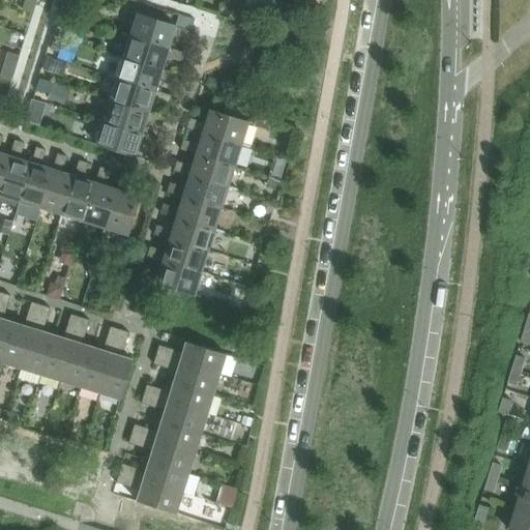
[(169,49),(176,27),(176,26),(137,15),(130,36),(169,49)]
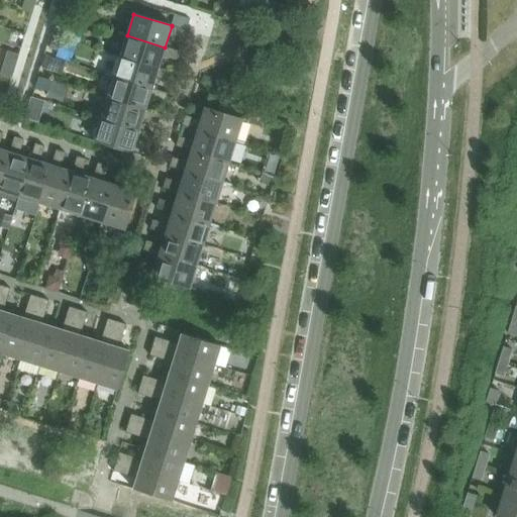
[(184,40),(187,31),(176,27),(175,32),(174,37),(184,40)]
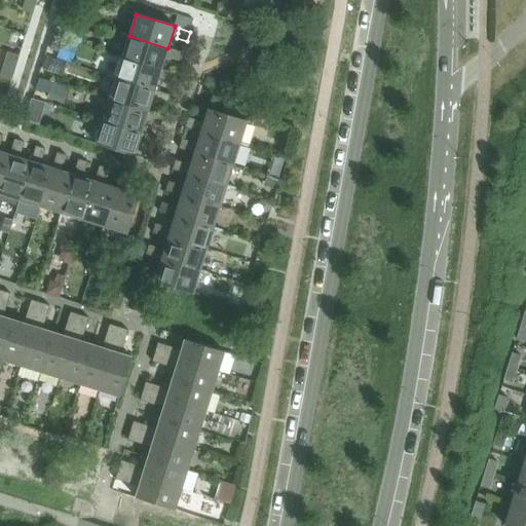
[(161,69),(167,48),(129,36),(122,57),(161,69)]
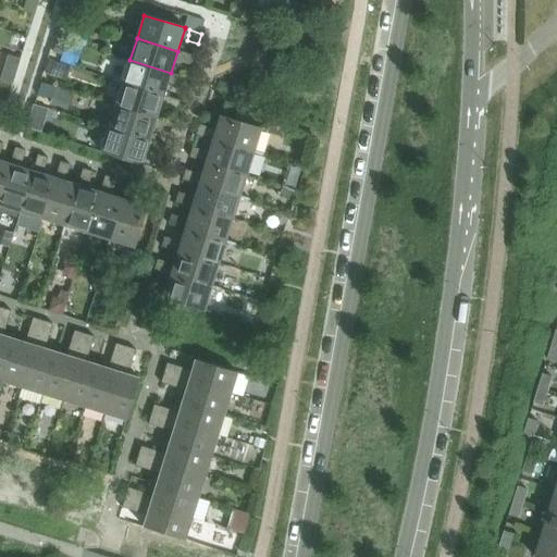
[(190,66),(194,56),(183,52),(181,58),(181,63),(190,66)]
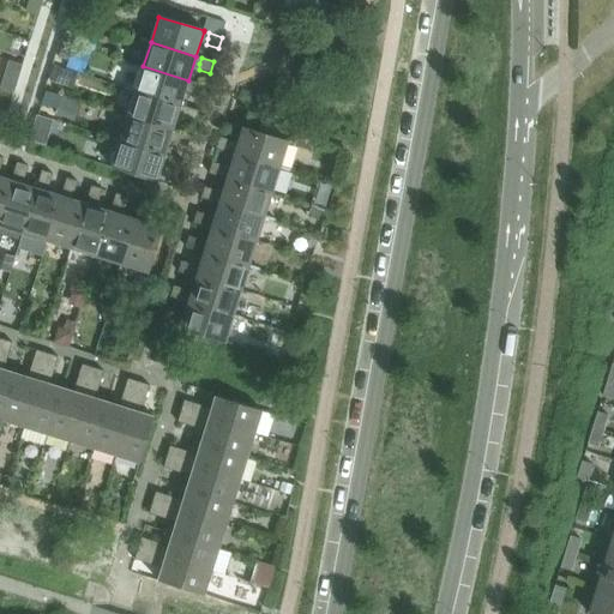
[(181,106),(188,80),(143,66),(136,91),(181,106)]
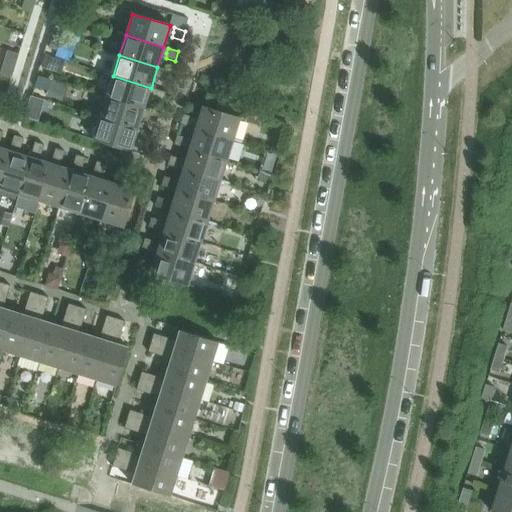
[(169,81),(172,72),(161,68),(160,74),(159,78),(169,81)]
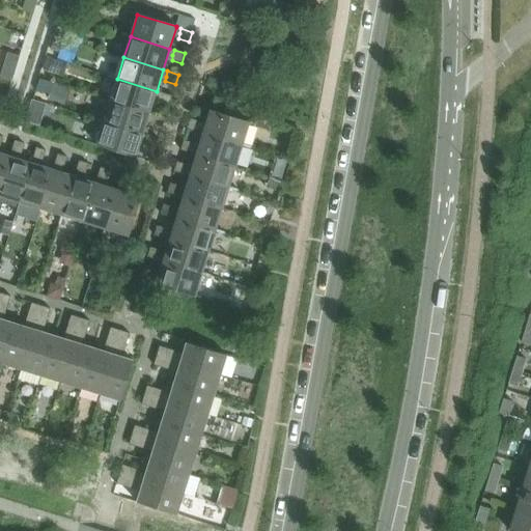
[(149,113),(157,91),(117,79),(110,101),(149,113)]
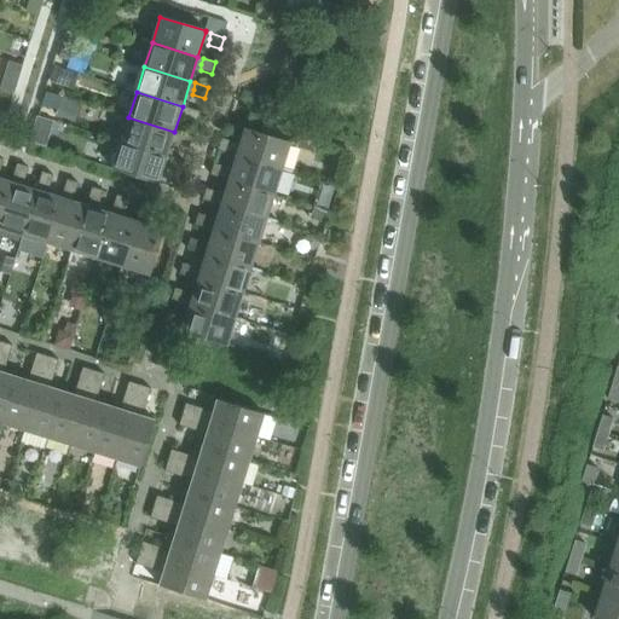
[(197,123),(200,113),(187,108),(185,114),(185,120),(197,123)]
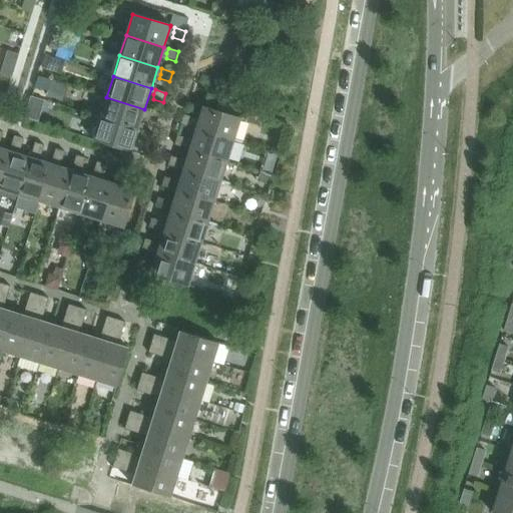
[(138,129),(144,109),(106,97),(100,118),(138,129)]
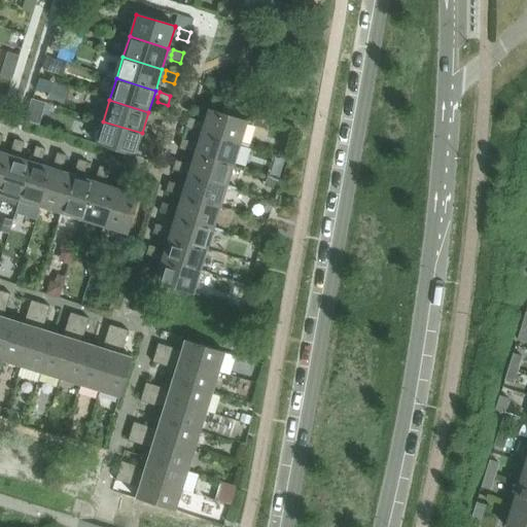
[(241,144),(247,121),(208,110),(202,132),(241,144)]
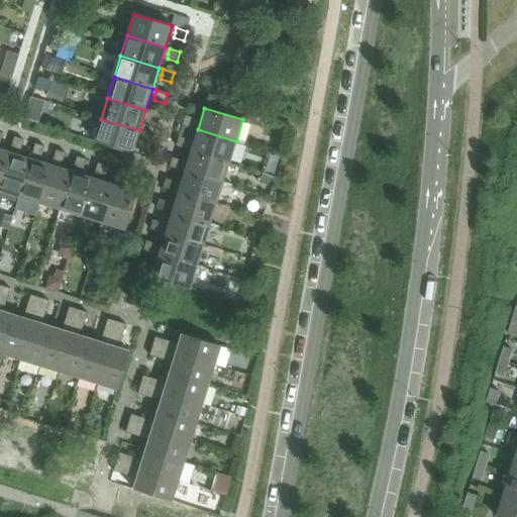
[(158,124),(161,114),(149,111),(148,116),(148,121),(158,124)]
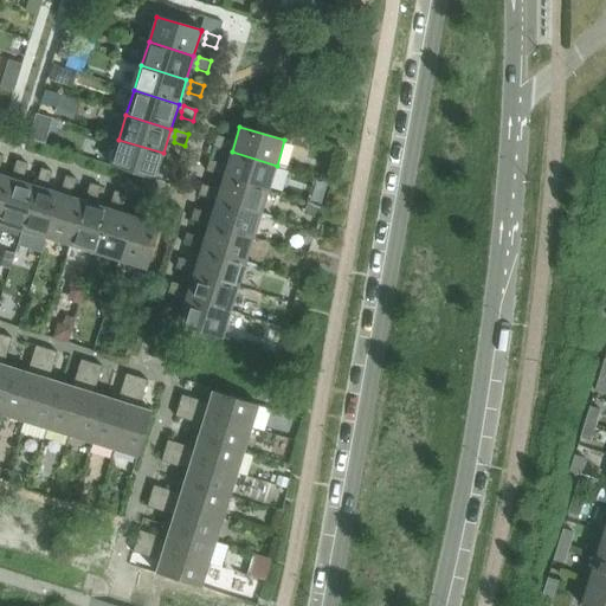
[(229,146),(229,140),(218,136),(214,147),(226,152),(229,146)]
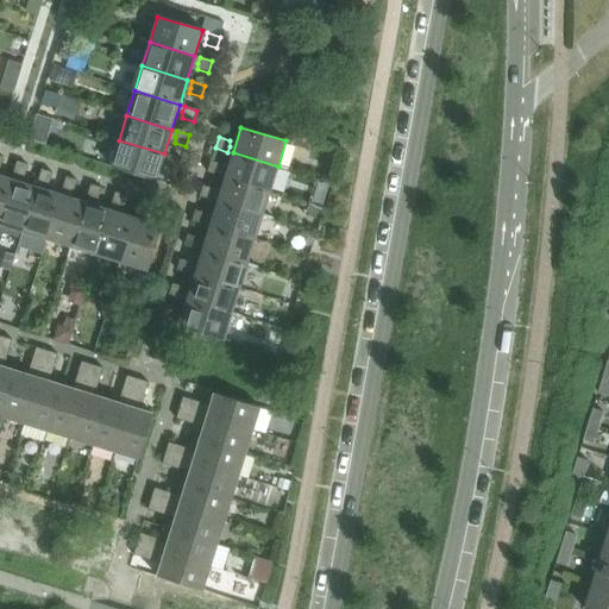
[(156,181),(164,154),(119,140),(111,167),(156,181)]
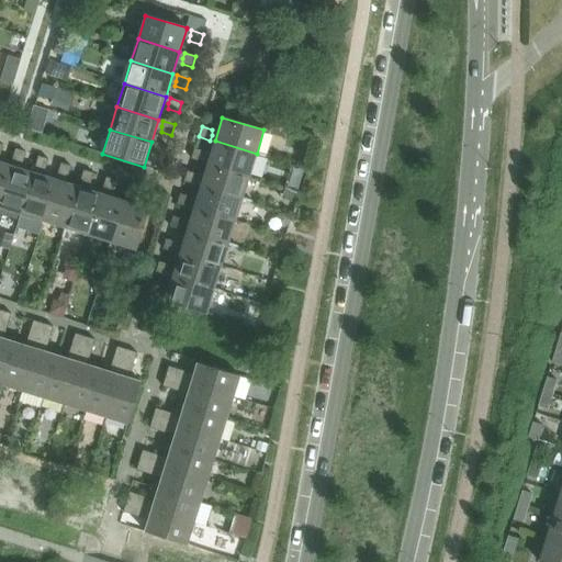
[(249,178),(257,154),(215,141),(208,165),(249,178)]
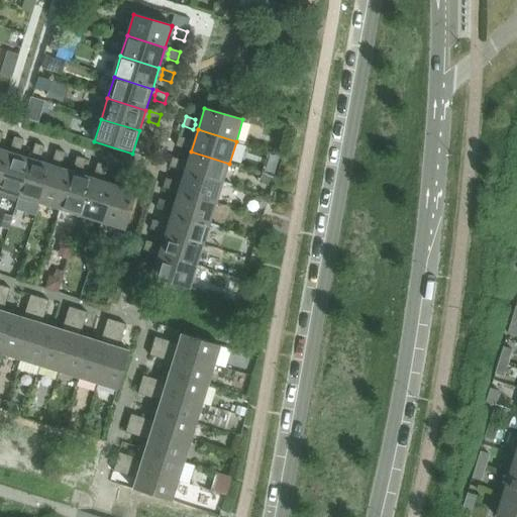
[(151,144),(154,135),(143,131),(141,137),(141,141),(151,144)]
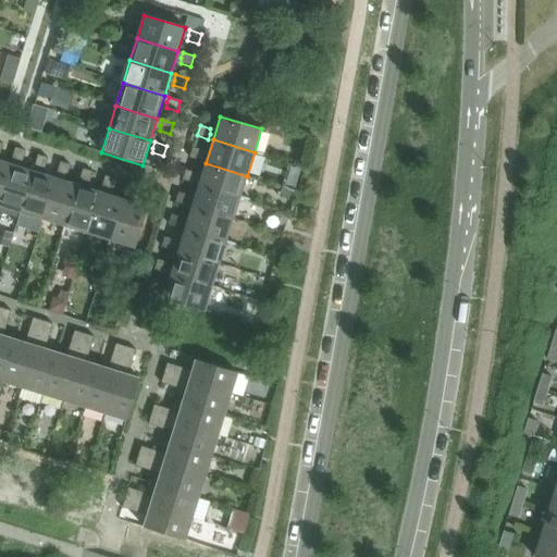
[(22,161),(25,151),(15,148),(12,160),(17,161),(22,161)]
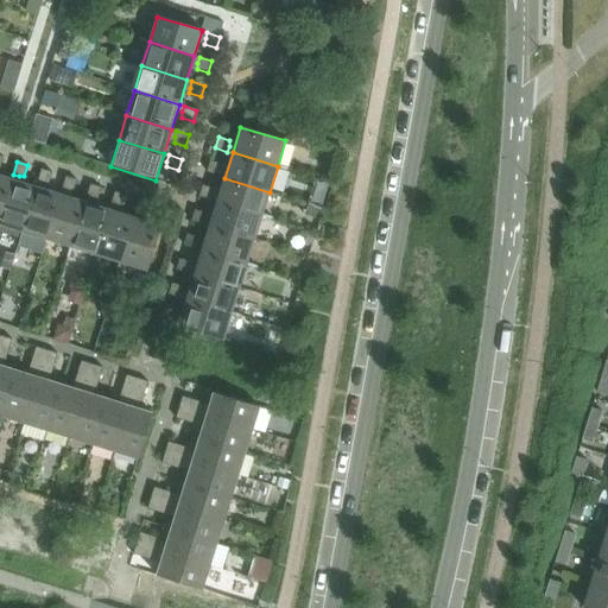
[(222,170),(222,165),(210,162),(207,172),(220,176),(222,170)]
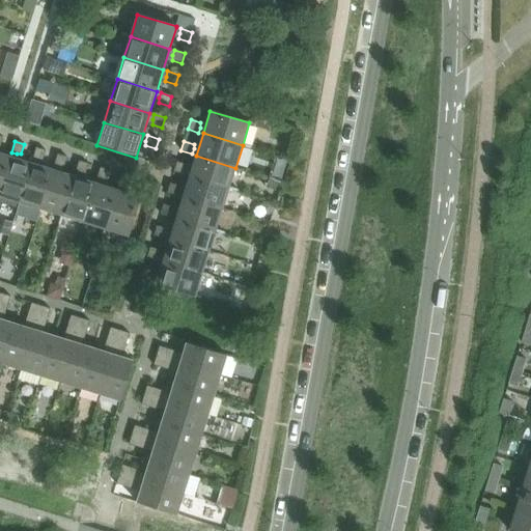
[(43,161),(46,150),(36,147),(33,159),(38,161),(43,161)]
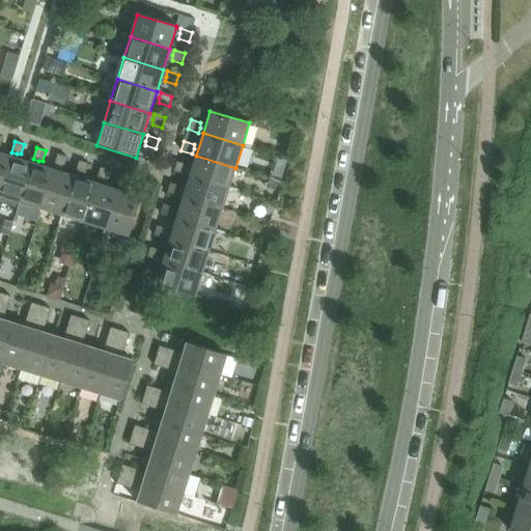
[(0,190),(10,157),(0,152),(0,190)]
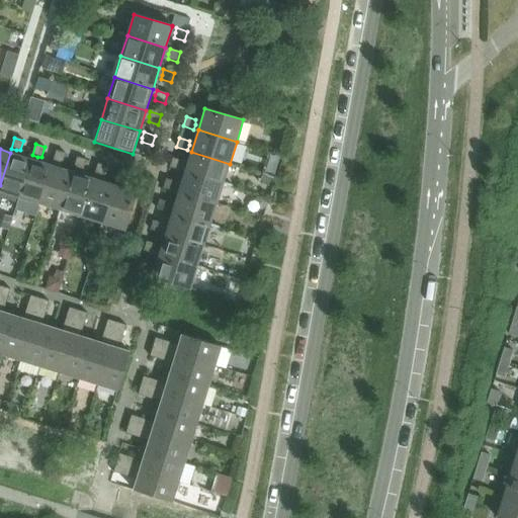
[(63,163),(66,154),(56,151),(53,162),(58,163),(63,163)]
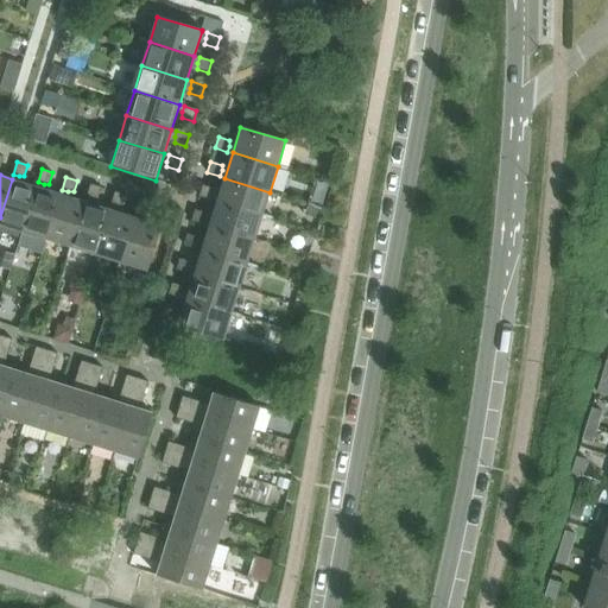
[(263,215),(270,192),(225,178),(217,202),(263,215)]
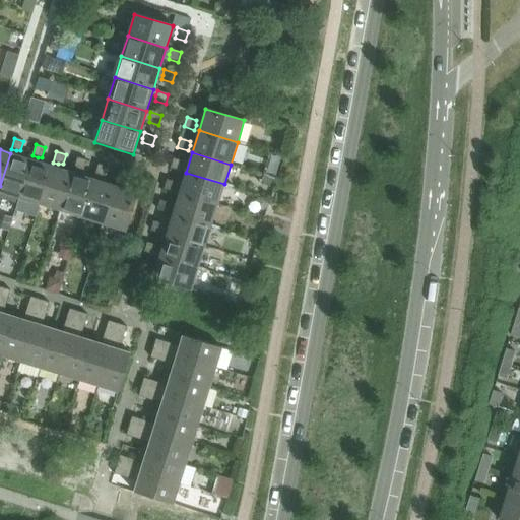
[(0,192),(20,198),(31,160),(10,153),(0,186),(0,192)]
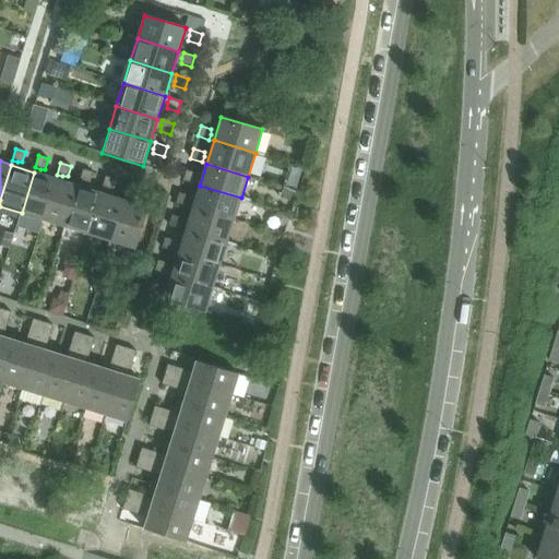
[(90,183),(93,173),(83,169),(80,181),(85,183),(90,183)]
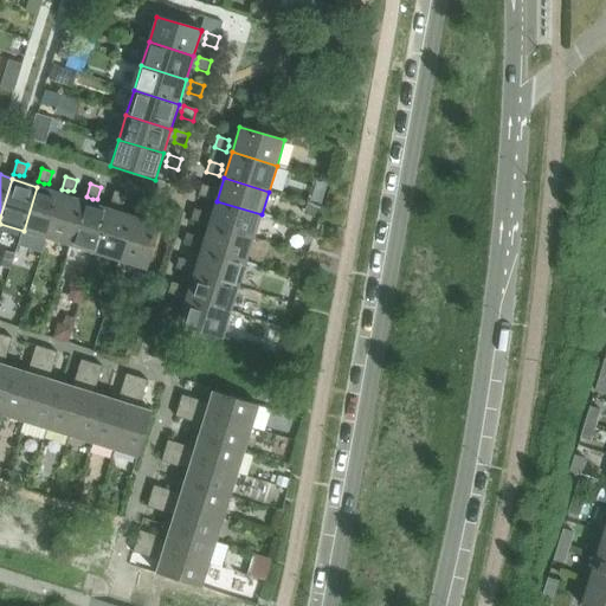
[(213,194),(213,188),(202,185),(199,195),(212,200),(213,194)]
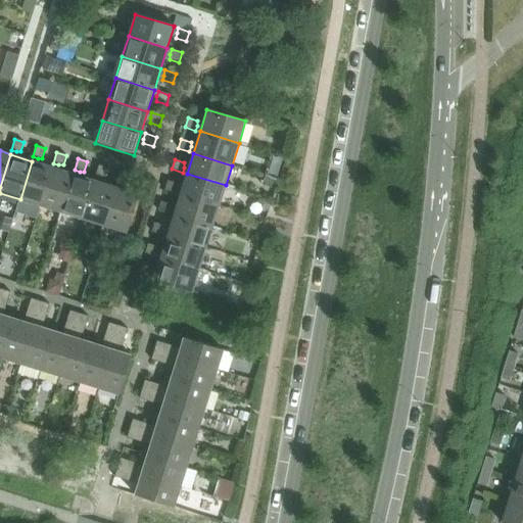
[(41,206),(53,168),(32,161),(20,199),(41,206)]
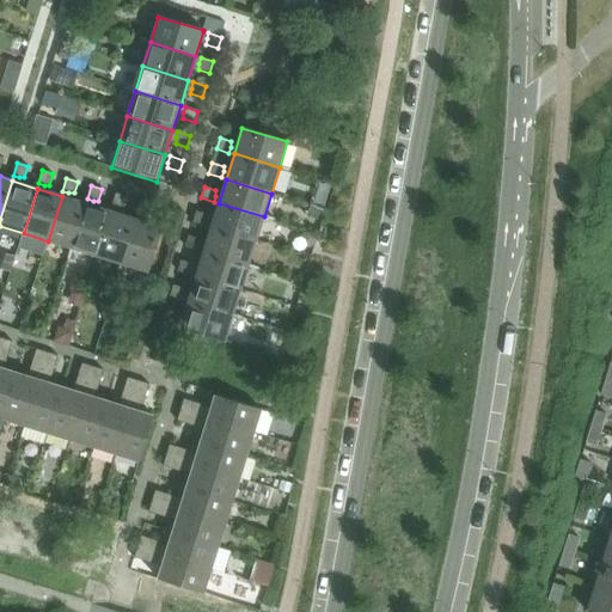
[(123,208),(127,197),(116,194),(111,206),(117,208),(123,208)]
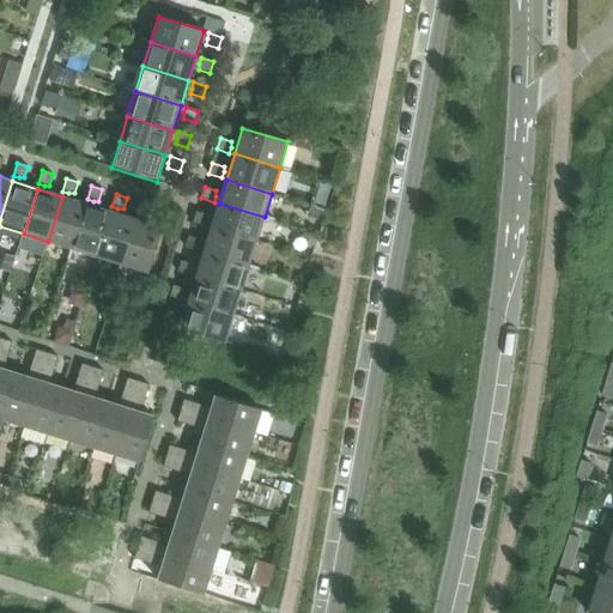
[(73,249),(87,205),(62,196),(48,242),(73,249)]
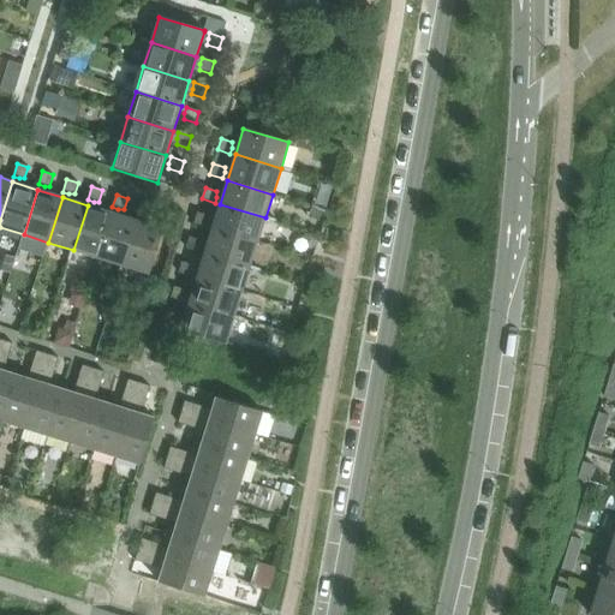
[(149,218),(153,206),(141,202),(137,215),(143,218),(149,218)]
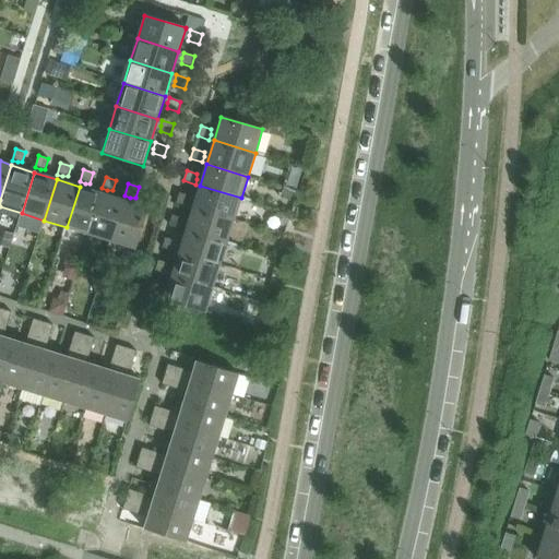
[(234,221),(241,198),(200,186),(192,207),(234,221)]
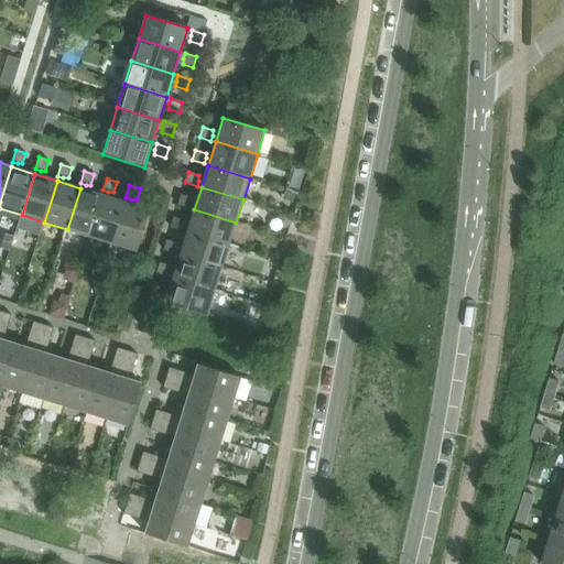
[(89,237),(102,195),(80,188),(67,229),(89,237)]
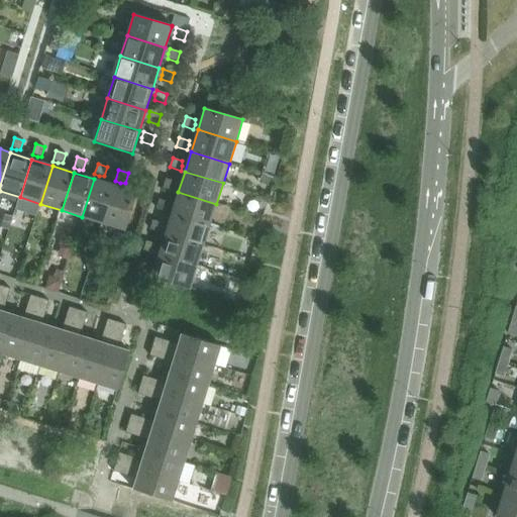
[(103,223),(115,185),(94,179),(82,217),(103,223)]
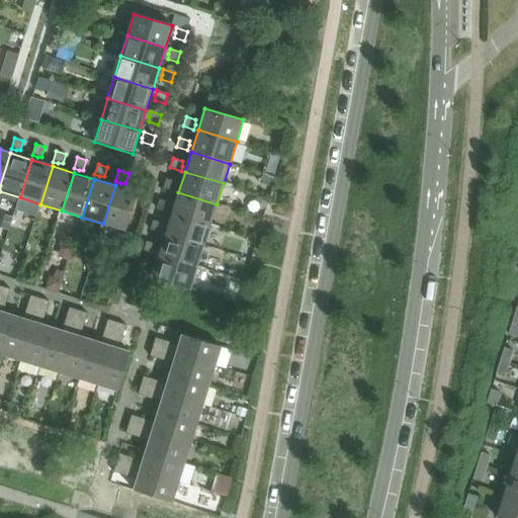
[(176,187),(176,182),(166,179),(163,188),(174,192),(176,187)]
